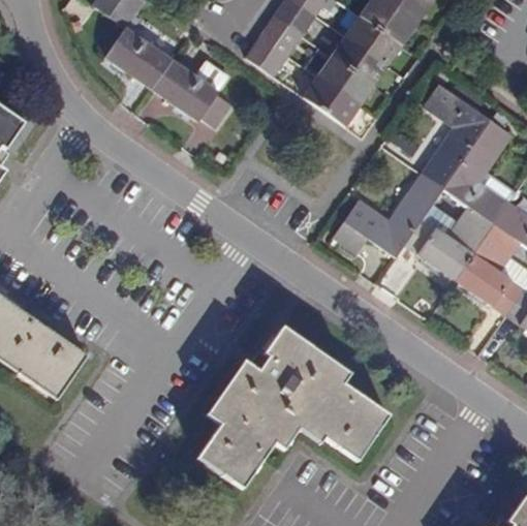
[(94,0),(92,4),(124,27),(133,13),(113,0),(94,0)]
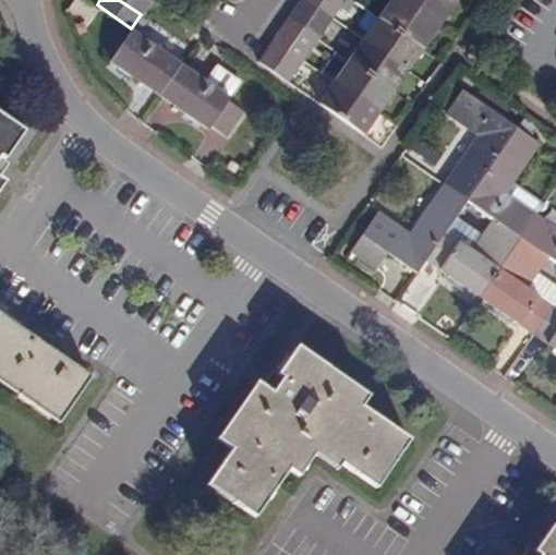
[(119,0),(141,14),(150,0),(119,0)]
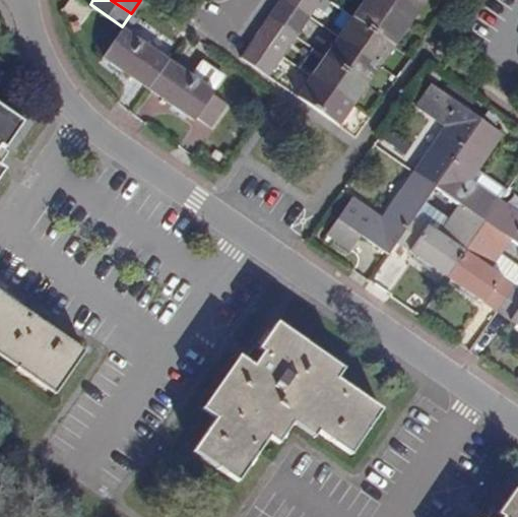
[(296,35),(309,14),(288,0),(277,0),(268,14),(296,35)]
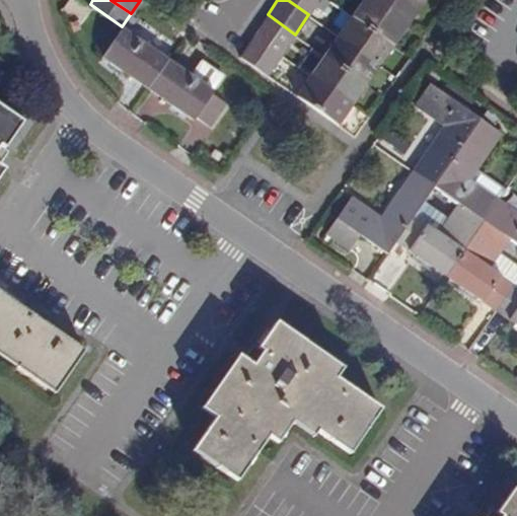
[(288,0),(308,14),(317,0),(288,0)]
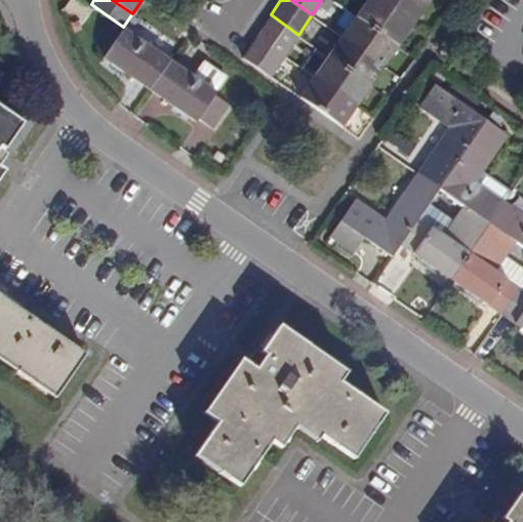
[(365,0),(356,14),(398,44),(412,24),(378,0),(365,0)]
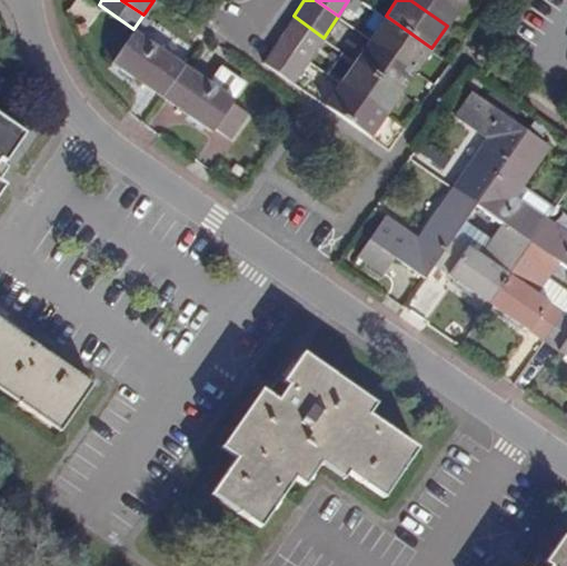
[(410,0),(447,26),(461,5),(455,0),(410,0)]
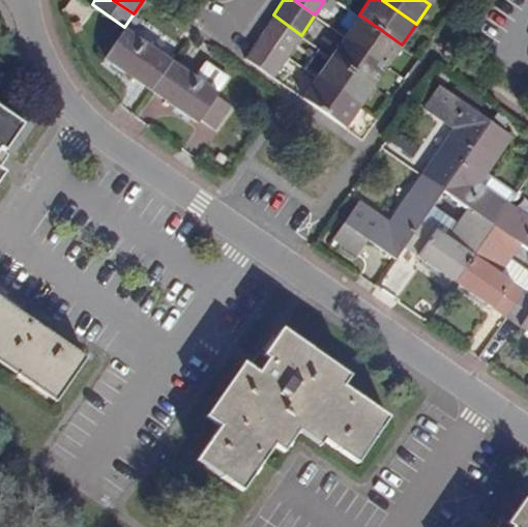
[(151,26),(134,13),(124,27),(105,57),(151,89),(172,59),(142,38),(151,26)]
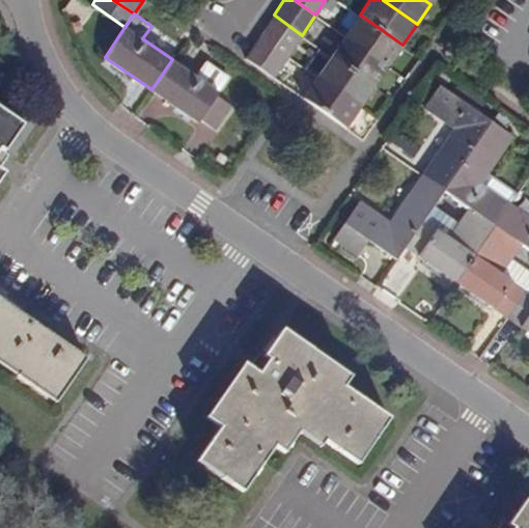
[(287,56),(302,35),(274,15),(259,36),(287,56)]
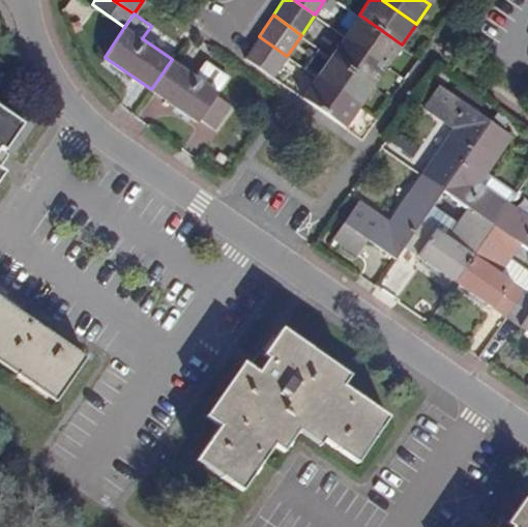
[(359,15),(345,34),(388,64),(402,45),(359,15)]
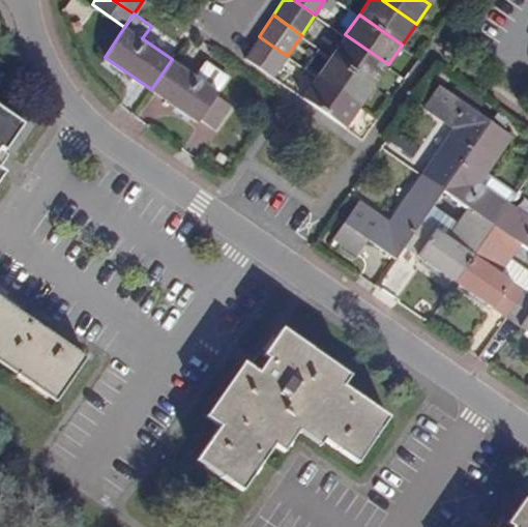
[(180,46),(151,26),(142,38),(172,59),(180,46)]
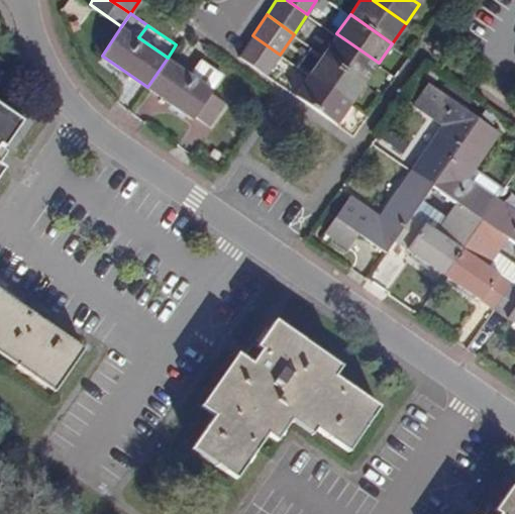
[(336,33),(322,54),(365,84),(379,63),(336,33)]
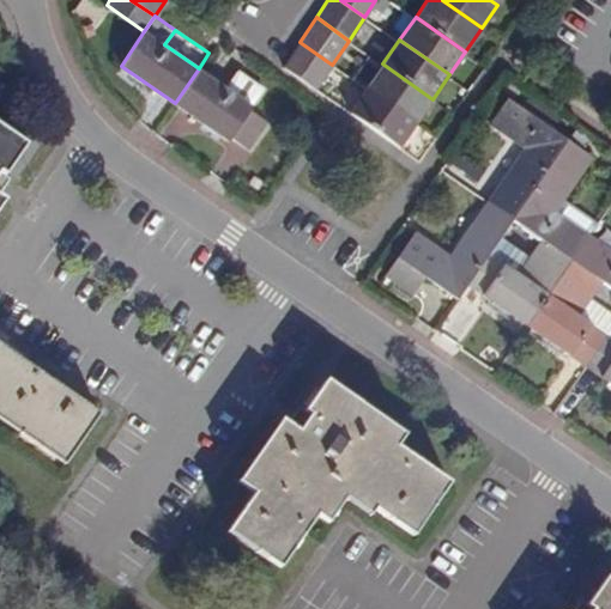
[(316,86),(332,65),(300,42),(284,64),(316,86)]
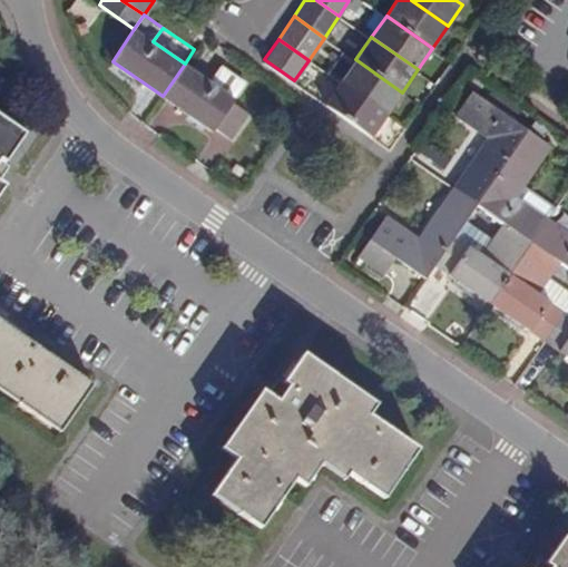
[(341,81),(387,114),(402,93),(355,59),(342,50),(326,72),(341,81)]
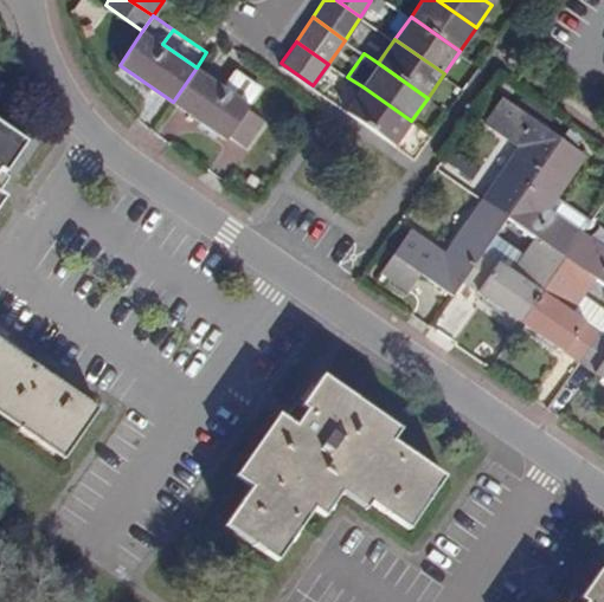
[(251,104),(197,68),(173,102),(226,138),(229,135),(245,147),(264,120),(249,108),(251,104)]
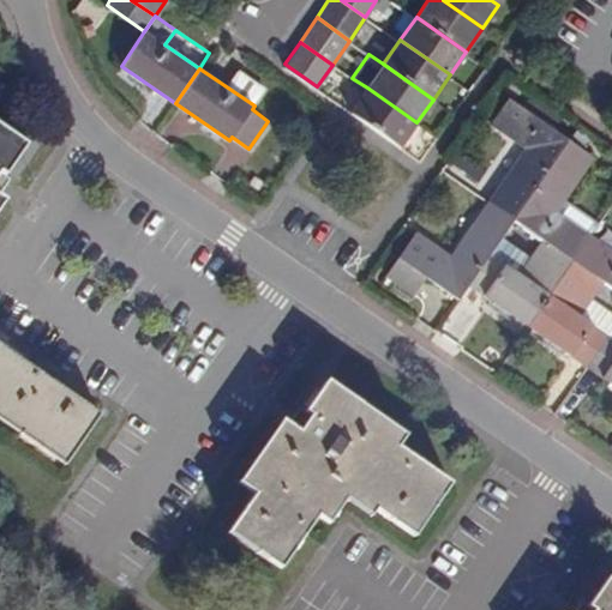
[(243,70),(233,82),(256,101),(265,89),(243,70)]
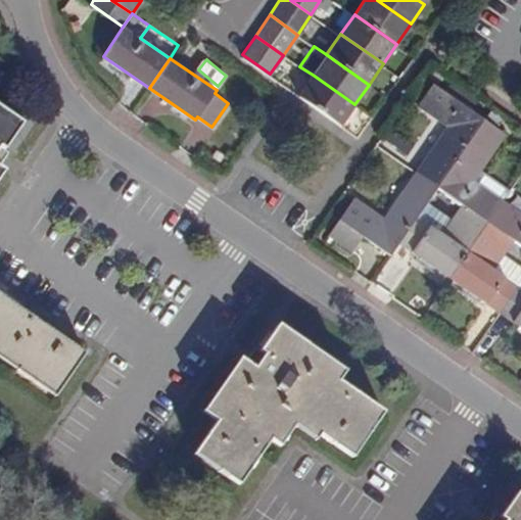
[(341,124),(354,104),(313,75),(299,94),(341,124)]
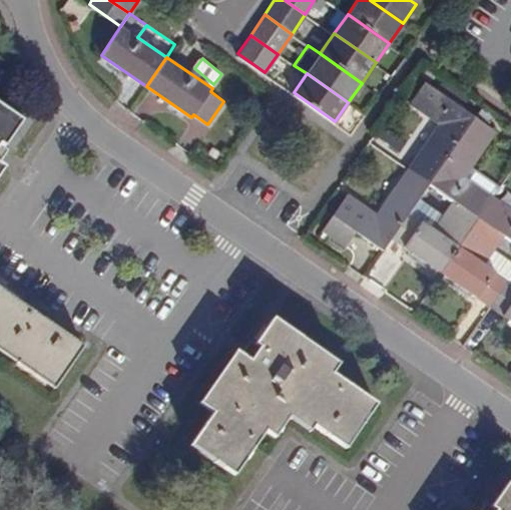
[(438,122),(407,166),(431,182),(477,114),(427,80),(410,103),(438,122)]
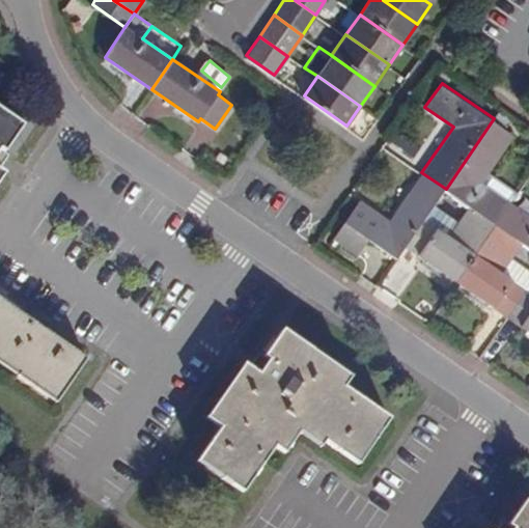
[(0,177),(4,172),(0,168),(0,146),(5,150),(24,123),(0,106),(0,177)]
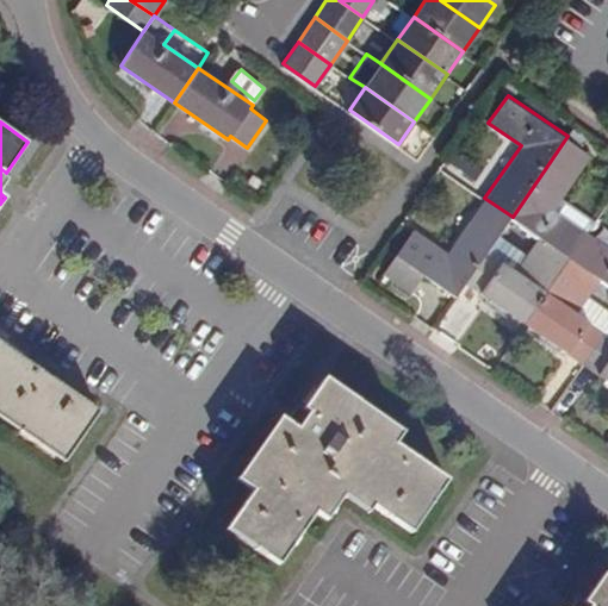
[(594,154),(568,136),(513,217),(540,236),(571,257),(590,229),(599,217),(570,197),(568,200),(563,198),(594,154)]
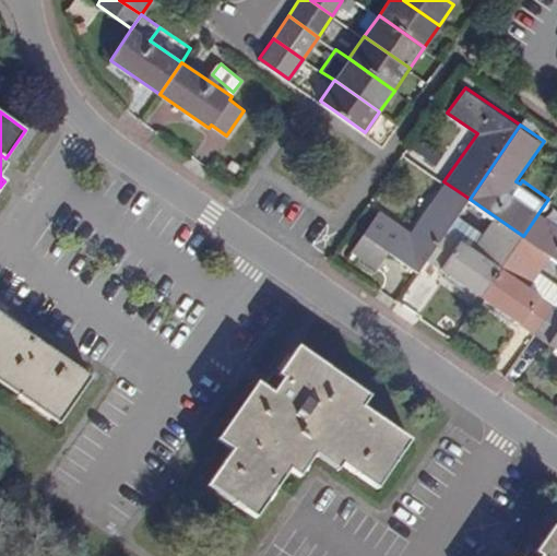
[(449,228),(470,199),(443,181),(411,229),(380,209),(352,250),(377,268),(388,252),(418,273),(427,260),(449,228)]
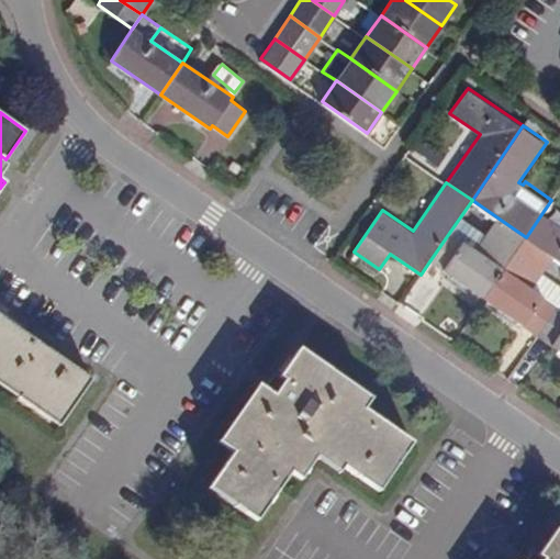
[(559,222),(544,211),(526,237),(556,257),(559,259),(559,222)]
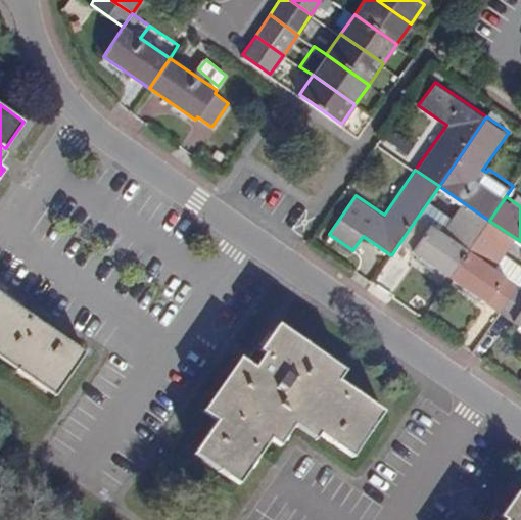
[(443,230),(420,214),(399,243),(450,278),(489,221),(463,202),(443,230)]
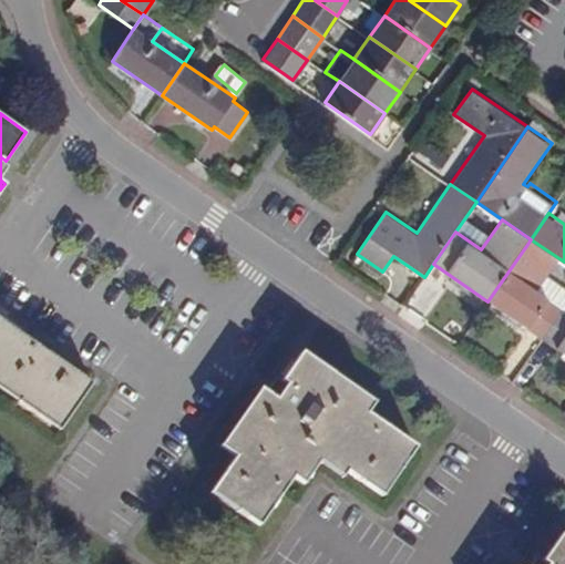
[(538,290),(561,259),(531,239),(488,301),(543,339),(564,308),(564,306),(538,290)]
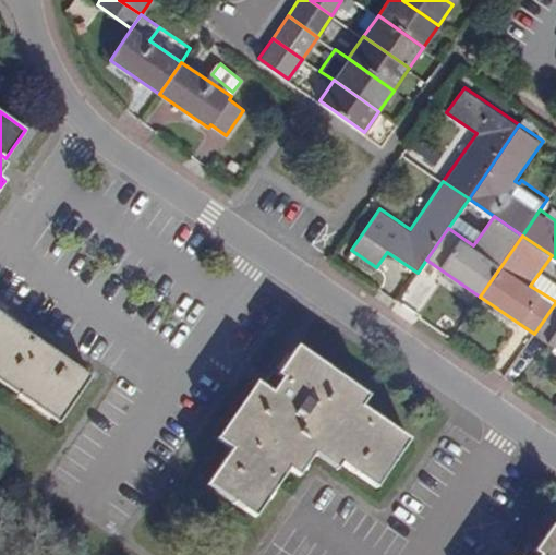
[(555,287),(547,281),(555,268),(555,257),(552,255),(530,286),(555,301),(555,287)]
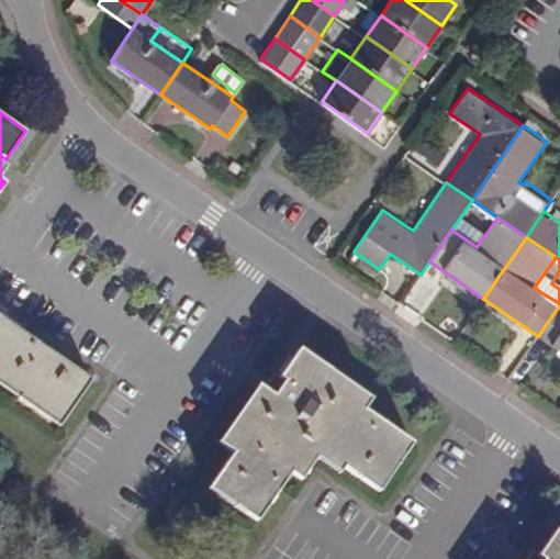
[(559,305),(538,336),(559,351),(559,305)]
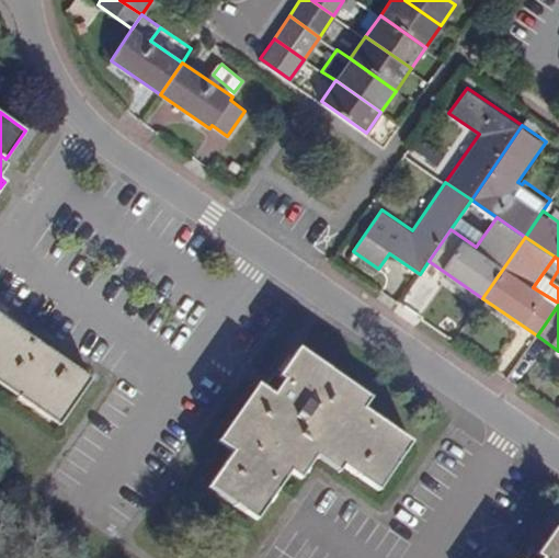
[(0,380),(60,422),(92,375),(0,311),(0,380)]
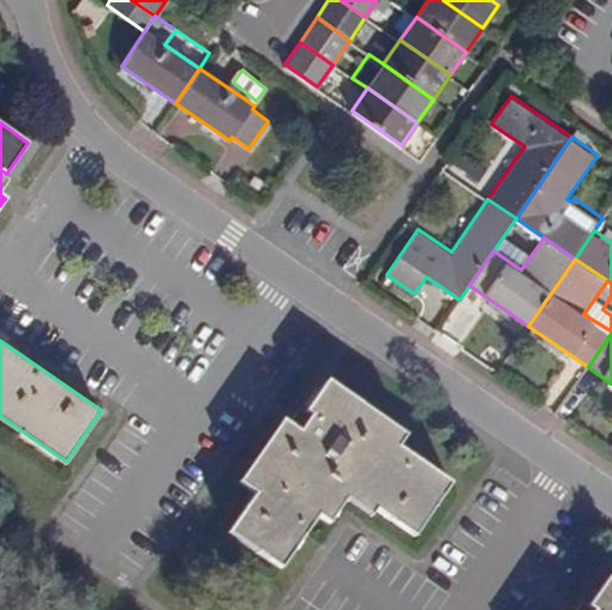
[(331,521),(348,497),(372,514),(377,507),(417,535),(454,481),(400,444),(407,432),(329,378),(307,409),(312,414),(301,429),(285,416),(240,481),(258,491),(231,531),(282,566),(318,513),(331,521)]
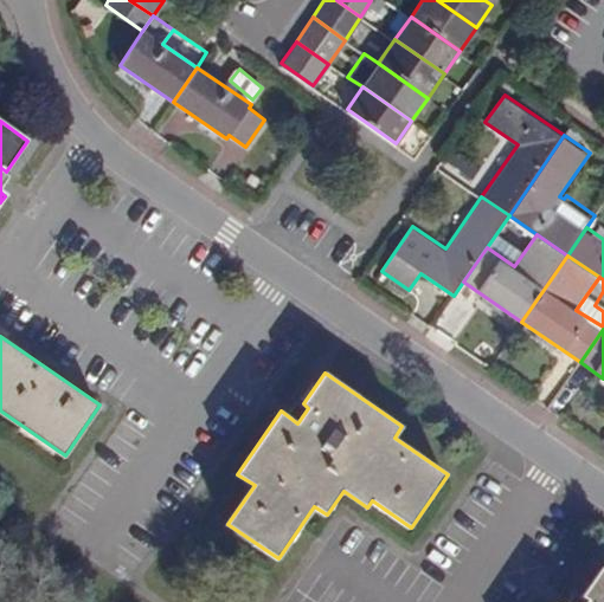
[(603,567),(582,596),(588,601),(586,601),(603,601),(603,567)]
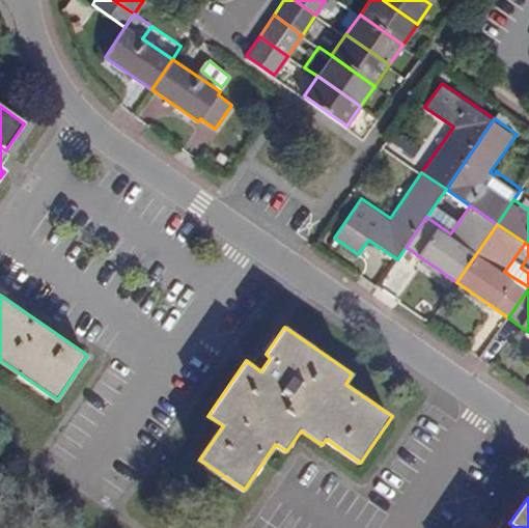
All buildings are outlined.
